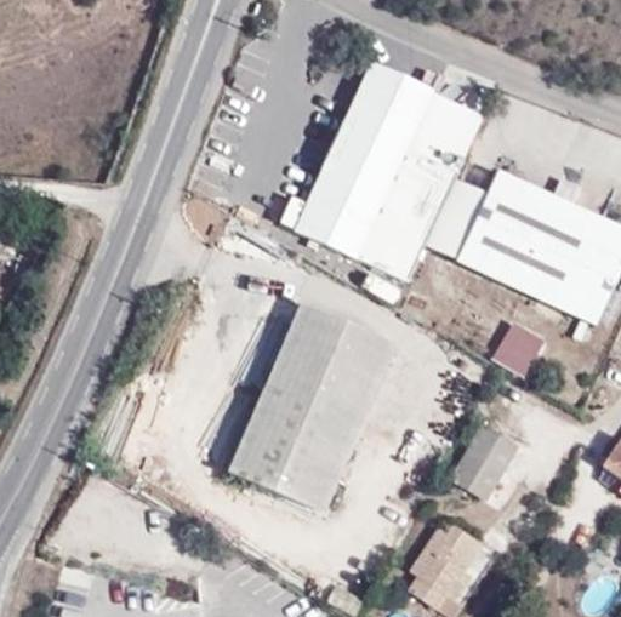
[(370,62),(292,228),(352,256),(404,146),(431,90),(370,62)]
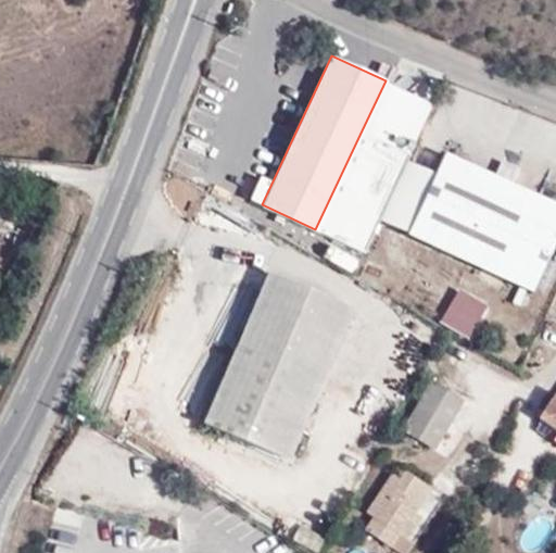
[(431,109),(414,100),(411,107),(429,115),(431,109)]
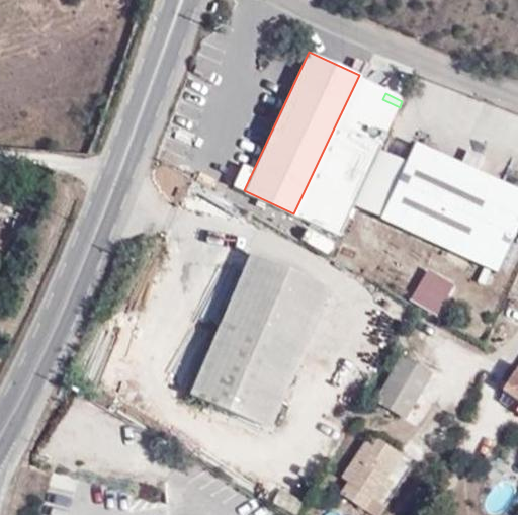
[(293,213),(340,235),(400,107),(382,99),(366,136),(337,121),(293,213)]
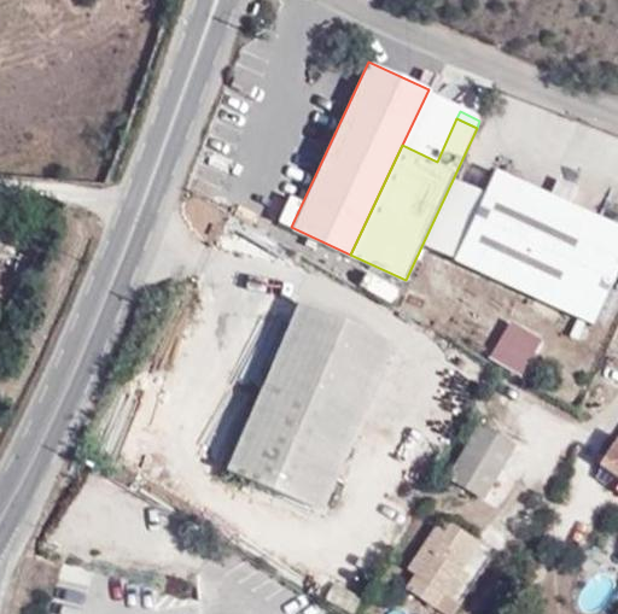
[(617,263),(617,228),(490,170),(450,258),(590,323),(617,263)]
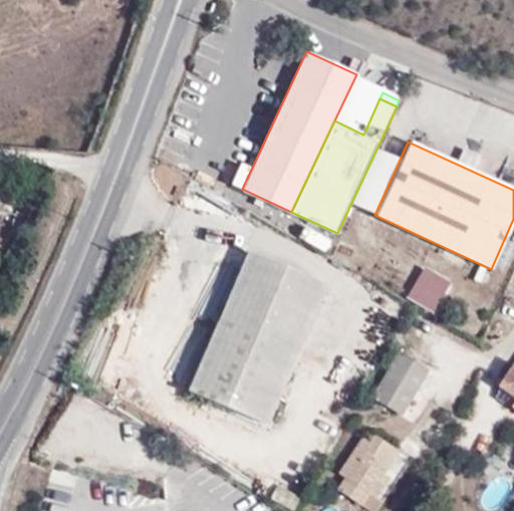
[(308,222),(301,236),(323,246),(329,233),(308,222)]
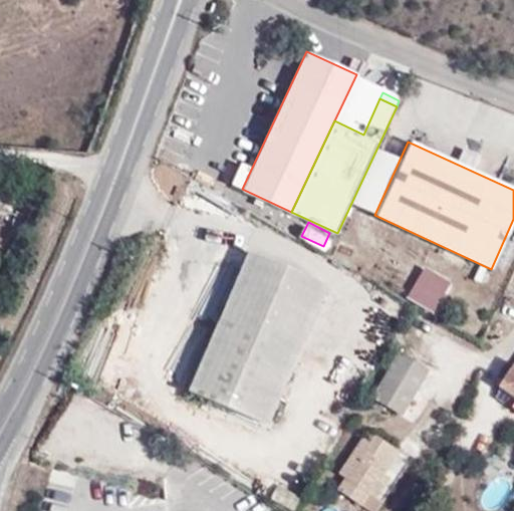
[(247,250),(188,389),(259,421),(319,281),(247,250)]
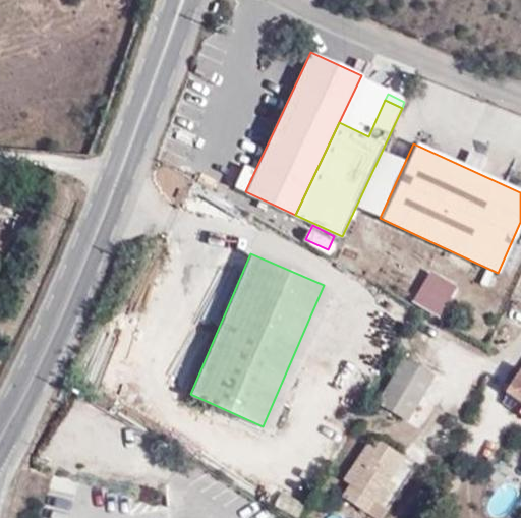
[(439,311),(455,280),(426,266),(410,297),(439,311)]
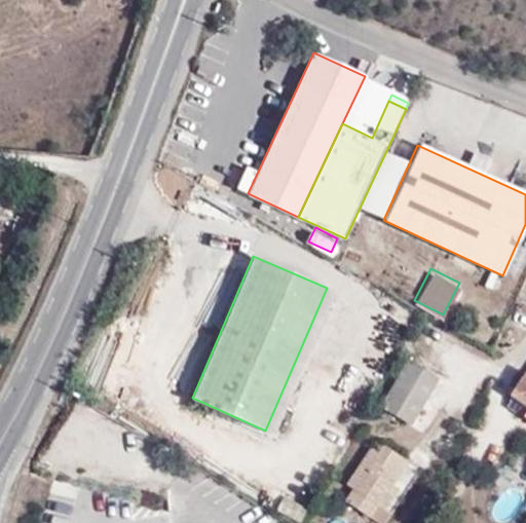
[(409,360),(381,405),(410,423),(437,377),(409,360)]
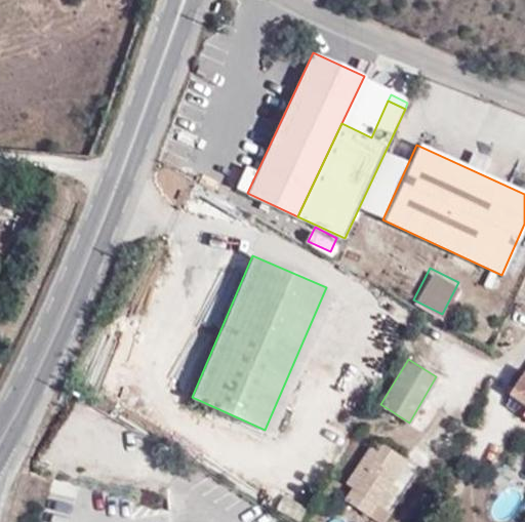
[(524,375),(516,390),(524,396),(524,375)]
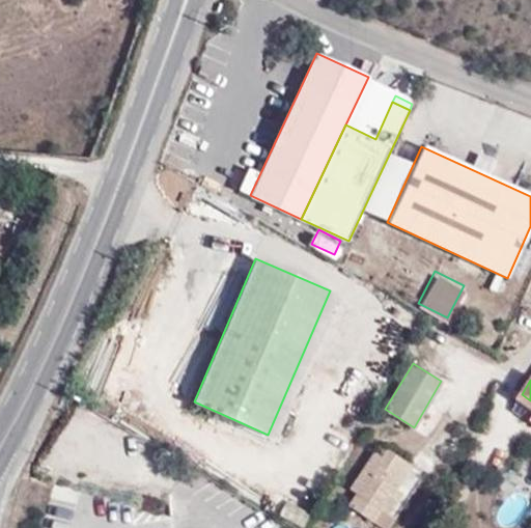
[(530,400),(522,394),(519,398),(530,408),(530,400)]
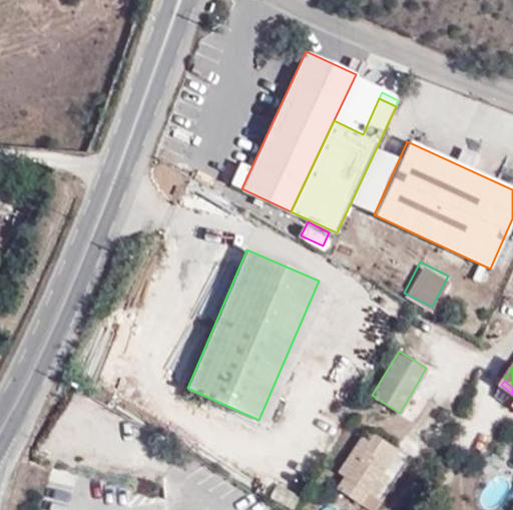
[(348,475),(341,486),(364,502),(371,492),(377,495),(390,476),(385,471),(400,450),(377,433),(372,441),(366,436),(342,471),(348,475)]
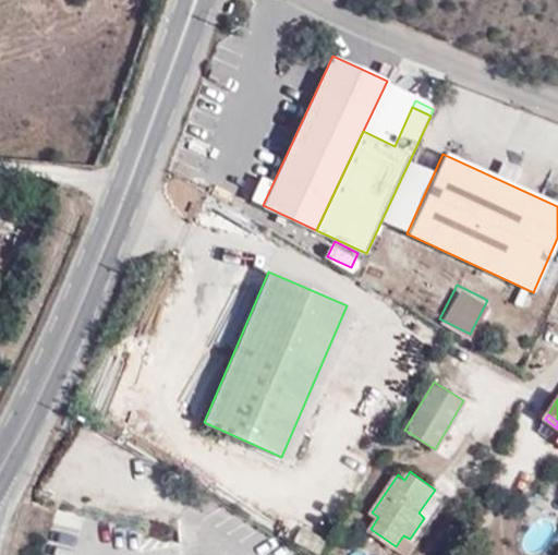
[(410,539),(403,535),(396,546),(407,554),(415,543),(410,539)]
